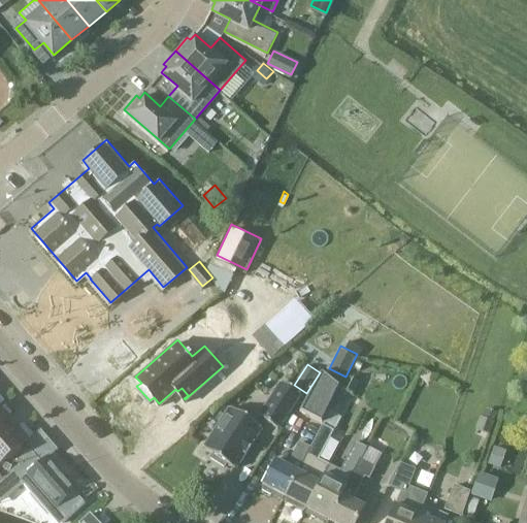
[(322,369),(301,407),(323,419),(340,384),(322,369)]
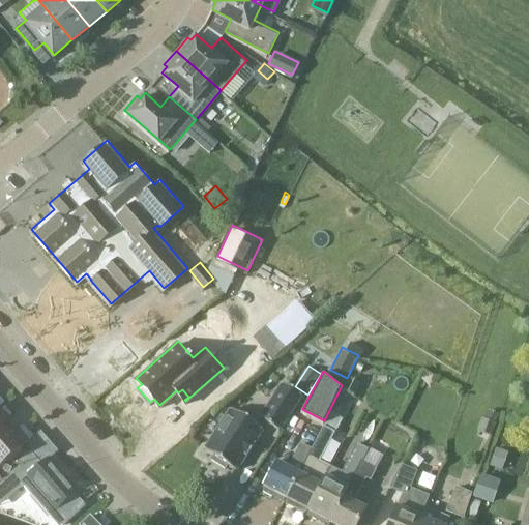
[(280,397),(266,417),(280,426),(301,390),(284,379),(275,394),(280,397)]
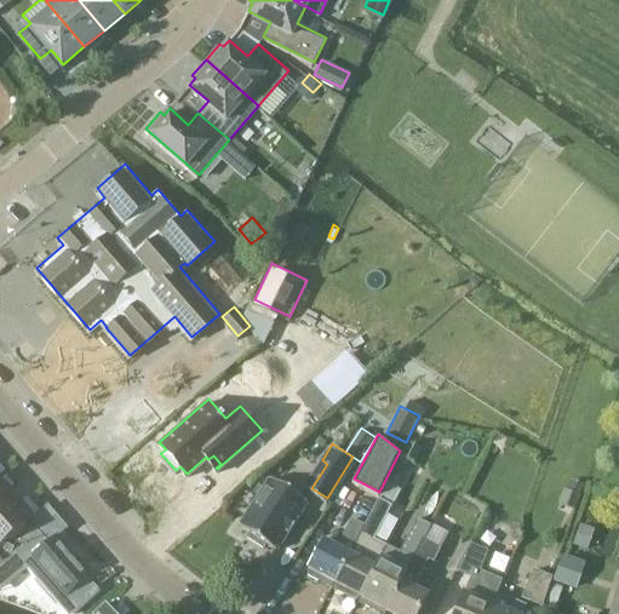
[(0,505),(5,501),(0,495),(0,493),(11,483),(0,470),(0,505)]
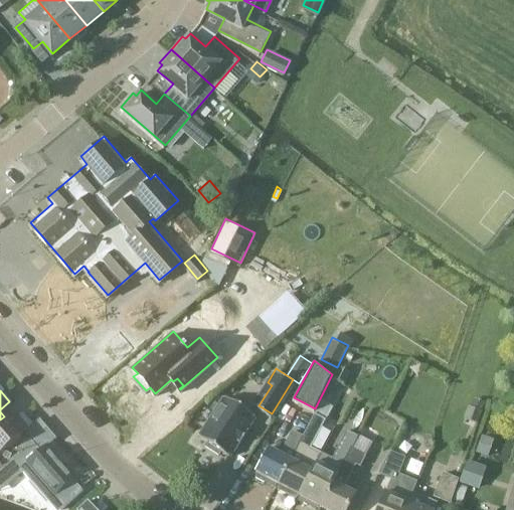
[(225,394),(200,435),(208,440),(206,443),(219,452),(221,448),(229,454),(238,440),(240,441),(248,429),(246,427),(255,413),(247,408),(249,404),(235,396),(233,399),(225,394)]
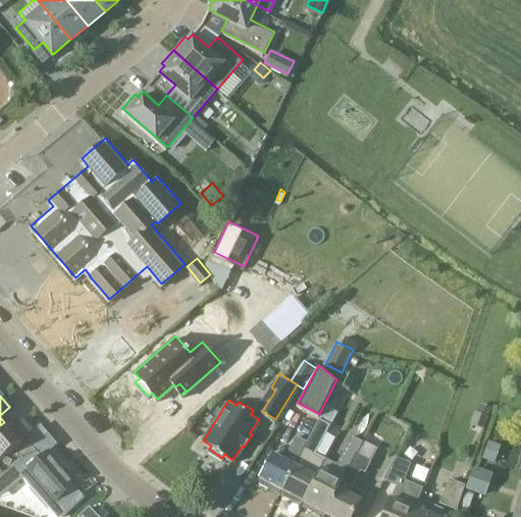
[(491,404),(481,400),(478,409),(488,413),(491,404)]
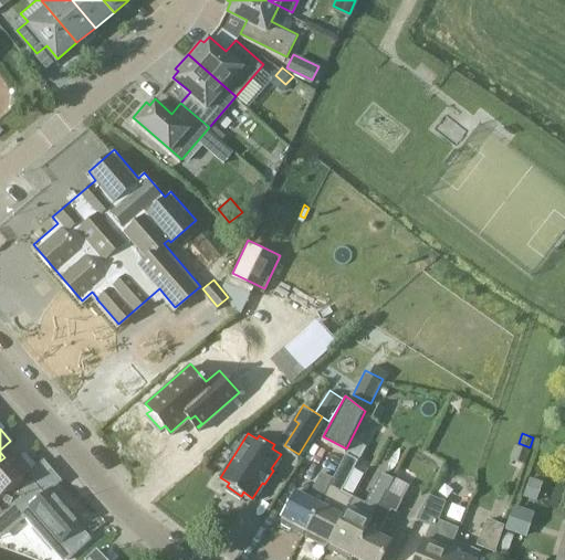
[(330,539),(330,541),(344,514),(354,495),(341,488),(357,458),(346,452),(334,475),(306,528),(316,532),(315,537),(325,542),(328,539),(330,539)]
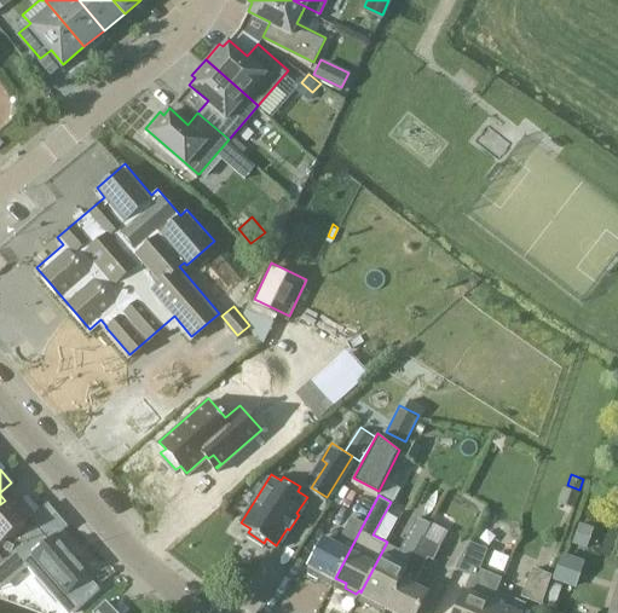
[(0,539),(4,537),(13,548),(39,526),(29,515),(35,510),(23,496),(10,508),(5,501),(0,504),(0,539)]
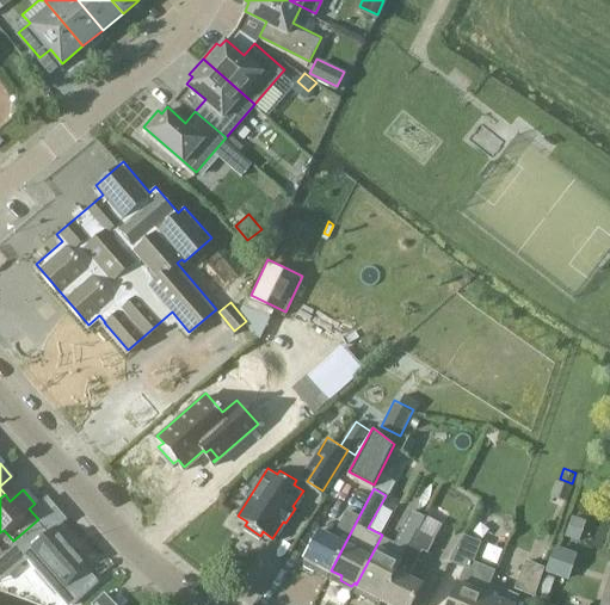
[(318,563),(331,570),(361,513),(347,506),(339,522),(340,522),(333,535),(320,528),(305,556),(306,556),(305,562),(314,567),(318,563)]
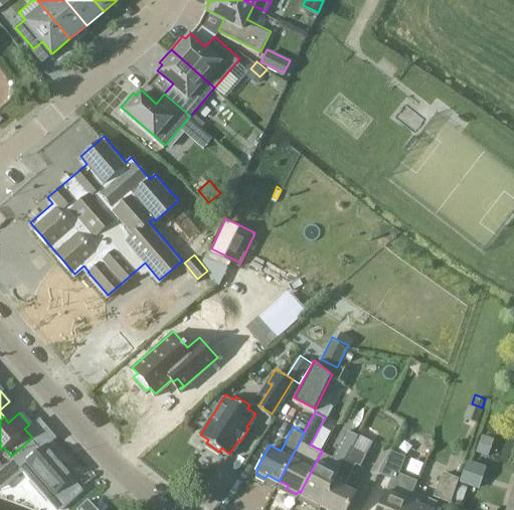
[(322,503),(353,445),(358,434),(346,428),(332,456),(322,451),(313,468),(300,493),(299,496),(308,501),(311,497),(322,503)]
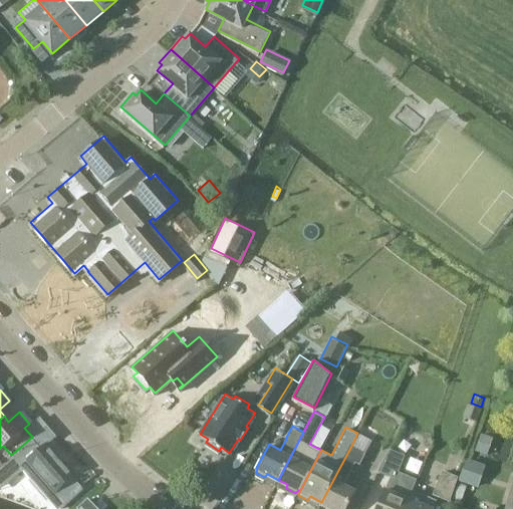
[(432,430),(425,431),(425,441),(433,441),(432,430)]
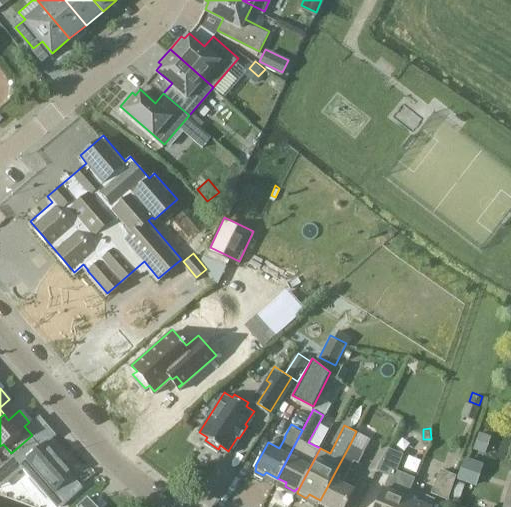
[(491,433),(480,429),(474,445),(485,449),(491,433)]
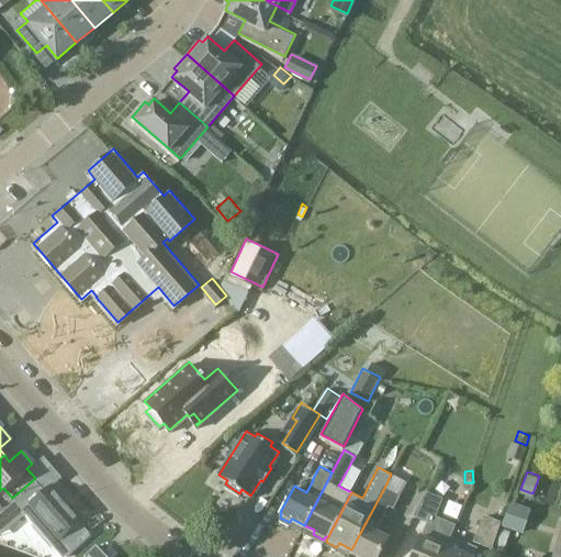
[(35,478),(12,498),(0,508),(0,528),(22,510),(35,524),(42,519),(58,538),(81,517),(79,515),(79,512),(75,507),(71,505),(52,483),(45,489),(35,478)]
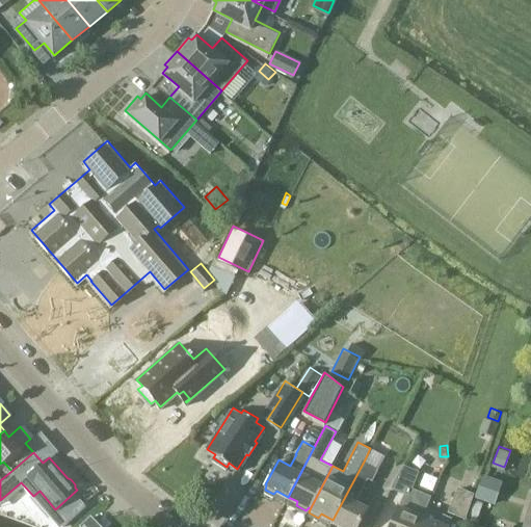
[(365,459),(333,520),(341,524),(340,526),(356,526),(368,506),(355,500),(362,490),(368,476),(372,478),(378,467),(365,459)]
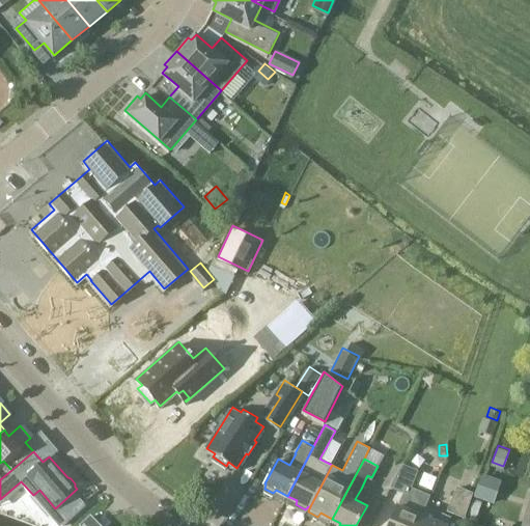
[(388,525),(418,525),(427,504),(431,494),(413,487),(419,470),(405,464),(391,488),(402,493),(397,505),(388,525)]
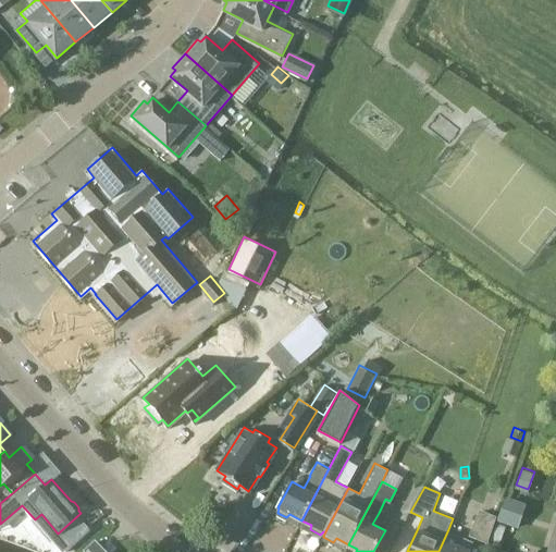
[(526,502),(506,495),(498,518),(518,525),(526,502)]
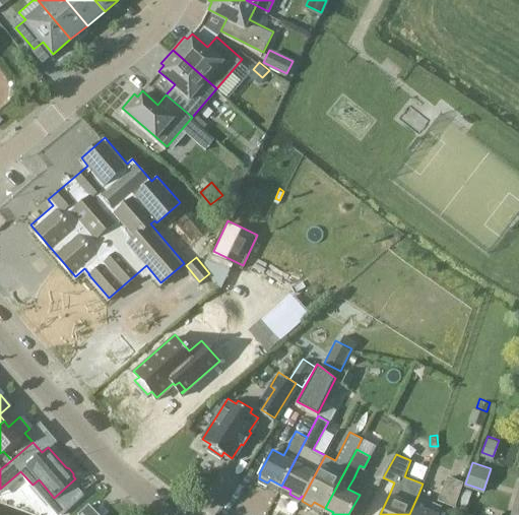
[(438,500),(453,506),(463,481),(448,475),(438,500)]
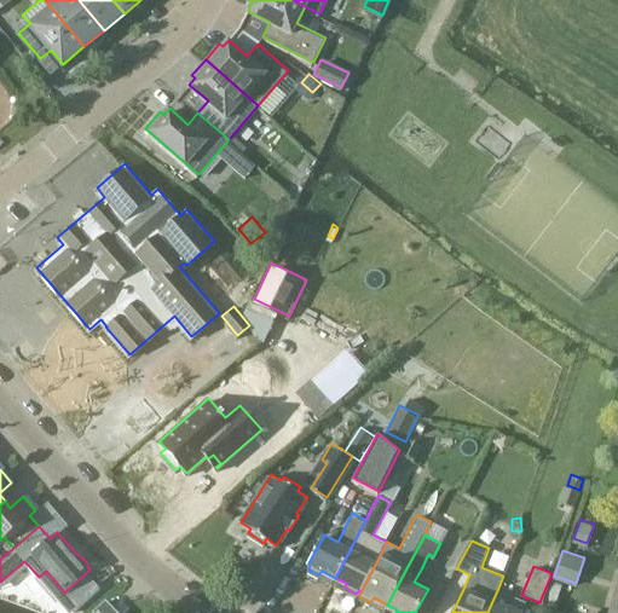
[(562,582),(553,578),(547,599),(555,601),(562,582)]
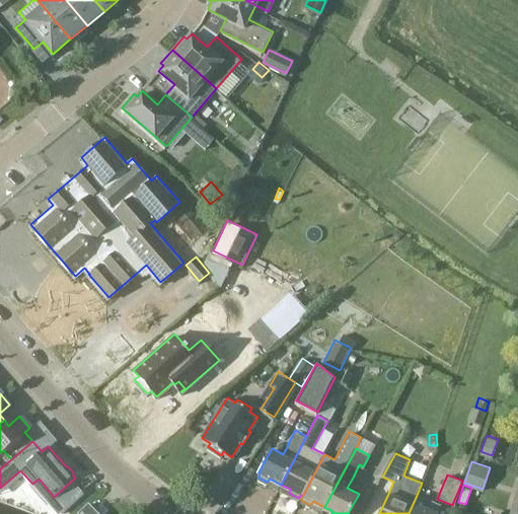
[(418,493),(409,513),(436,513),(437,513),(441,503),(418,493)]
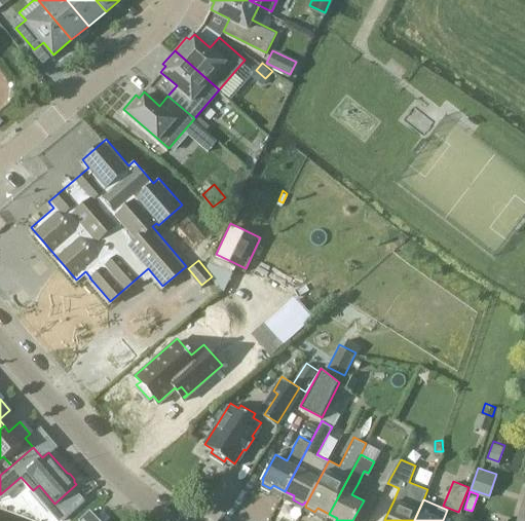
[(100,520),(89,510),(79,519),(81,520),(100,520)]
